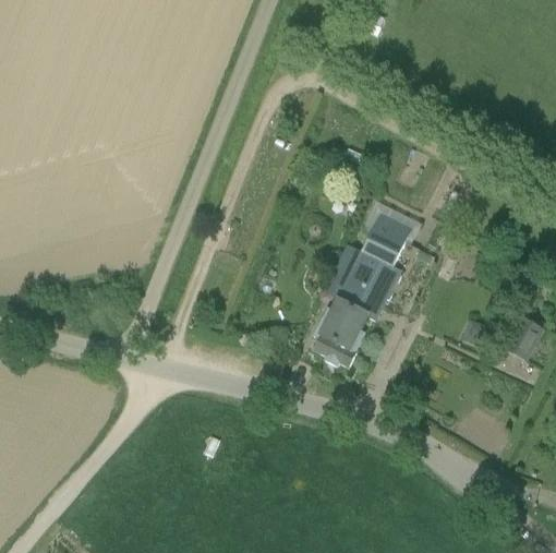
[(323,324),(311,349),(324,355),(322,359),(336,367),(338,362),(347,367),(365,332),(360,328),(365,316),(375,321),(386,298),(388,299),(401,269),(391,265),(403,241),(408,243),(419,221),(374,200),(360,229),(369,233),(360,251),(362,251),(337,300),(336,299),(330,309),(326,307),(317,323),(318,323),(319,322),(323,324)]
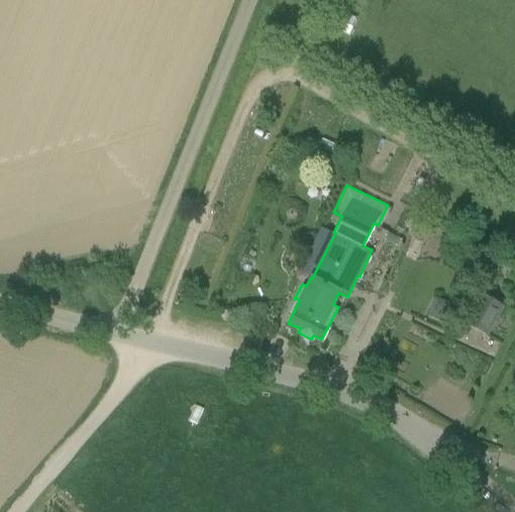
[(408,215),(401,212),(395,224),(402,228),(408,215)]
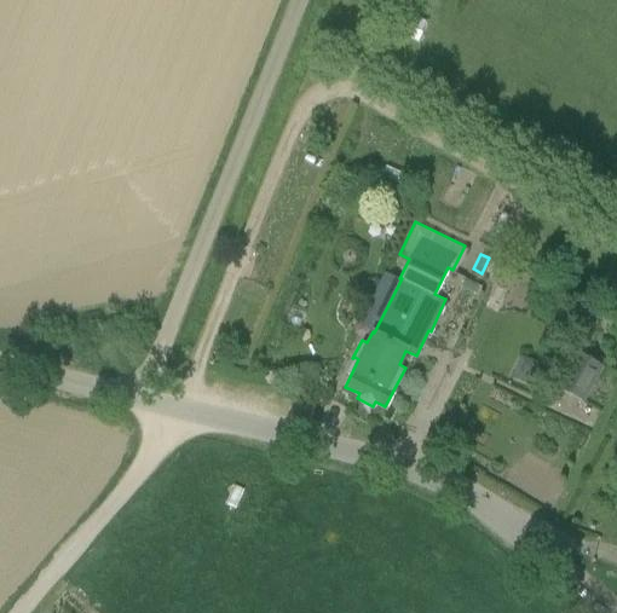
[(476,284),(463,277),(456,290),(470,298),(476,284)]
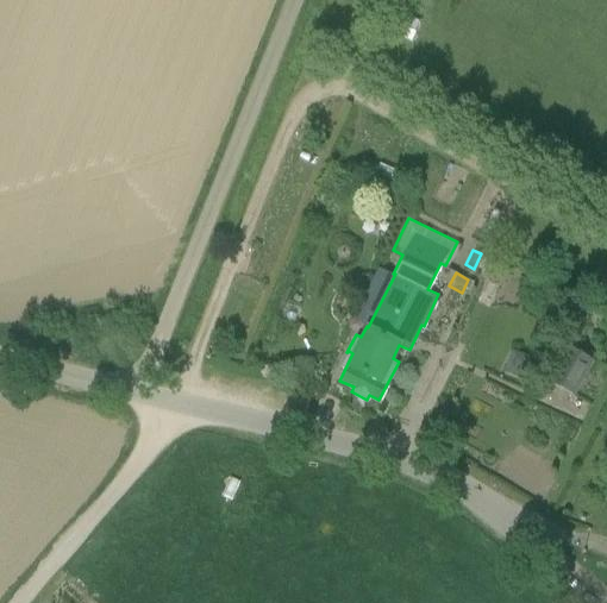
[(570,345),(551,381),(573,393),(592,357),(570,345)]
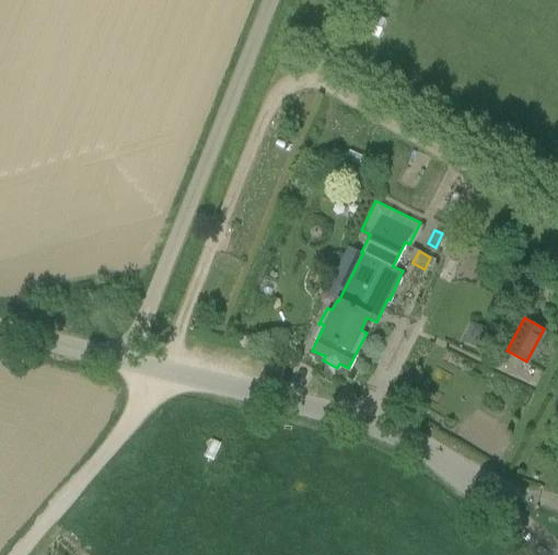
[(464,340),(480,345),(485,323),(468,320),(464,340)]
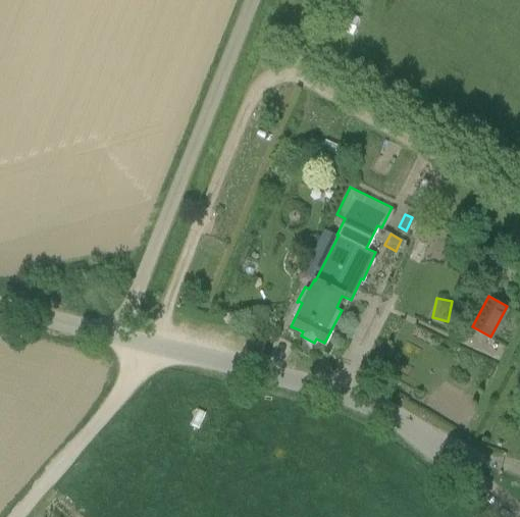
All buildings are outlined.
